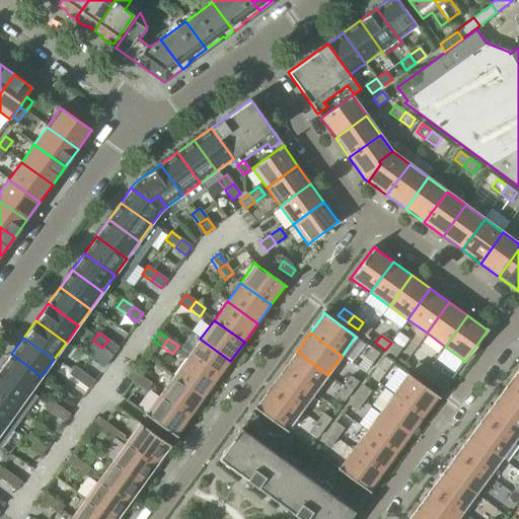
[(200,339),(187,358),(217,379),(230,361),(200,339)]
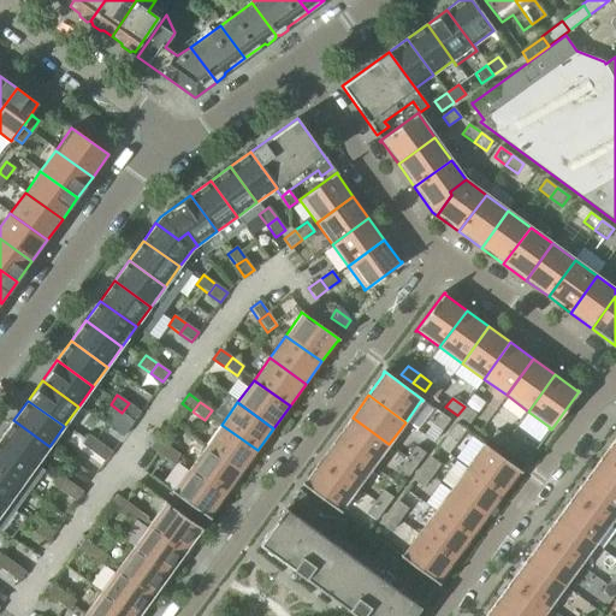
[(129,403),(122,413),(134,421),(141,412),(129,403)]
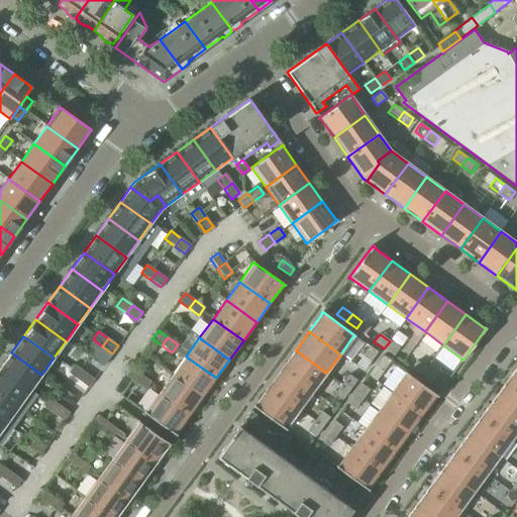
[(390,341),(384,348),(393,355),(399,348),(390,341)]
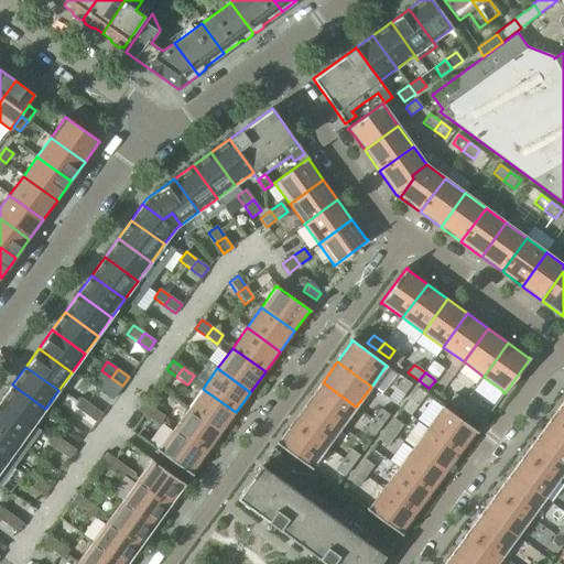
[(396,389),(403,394),(412,383),(403,378),(396,389)]
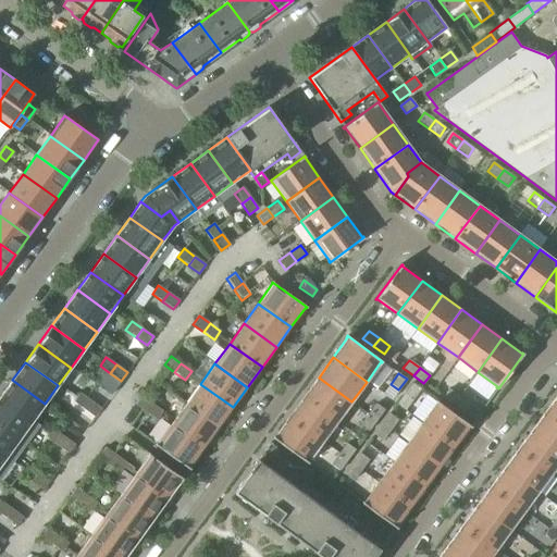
[(319,378),(304,397),(337,421),(351,401),(319,378)]
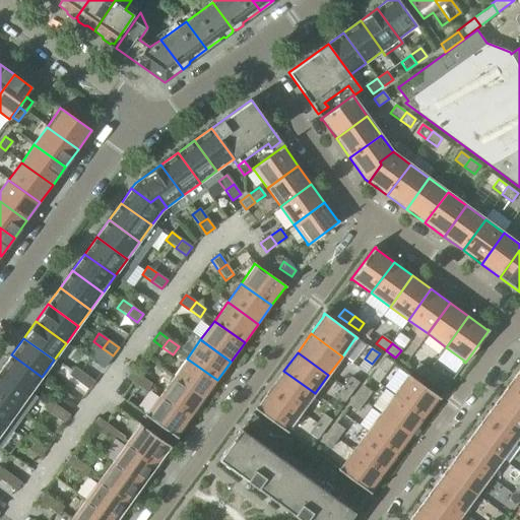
[(11,354),(0,370),(0,372),(29,394),(42,377),(11,354)]
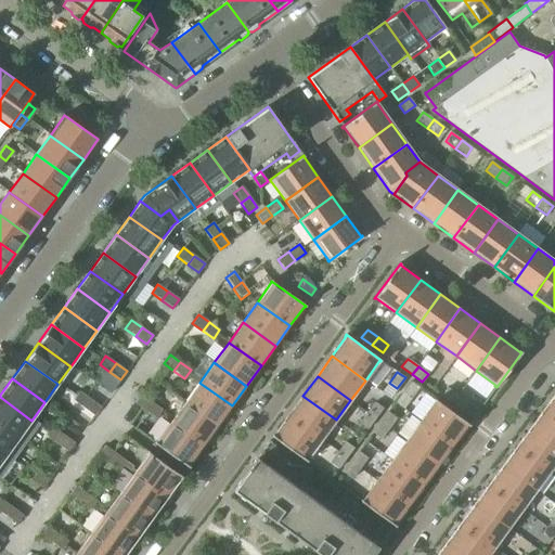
[(164,379),(159,385),(170,392),(173,387),(164,379)]
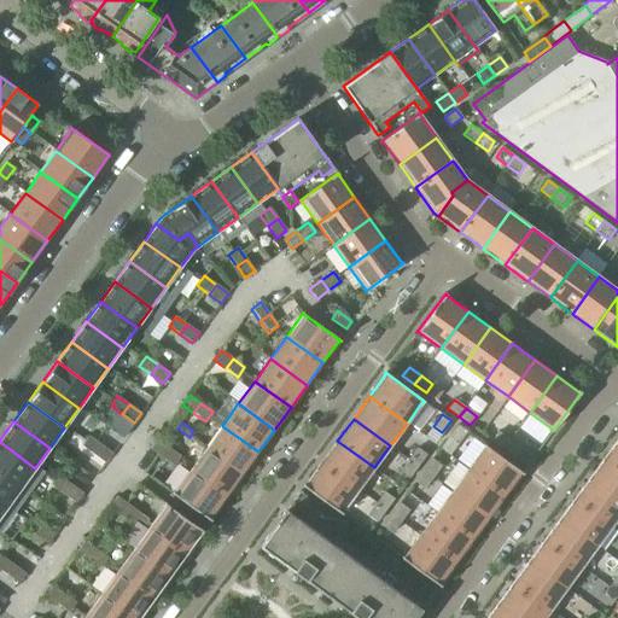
[(456,425),(448,437),(458,443),(466,432),(456,425)]
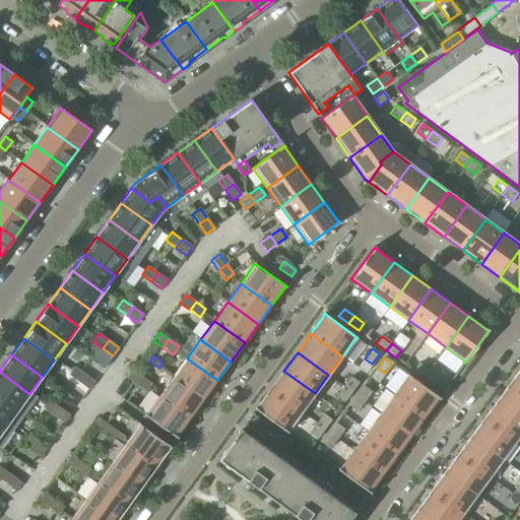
[(187,359),(174,377),(204,399),(217,380),(187,359)]
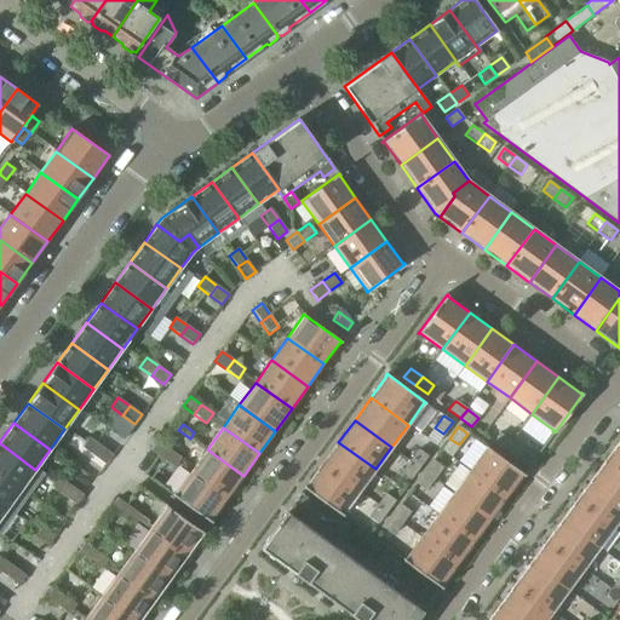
[(493,442),(505,451),(511,442),(500,434),(493,442)]
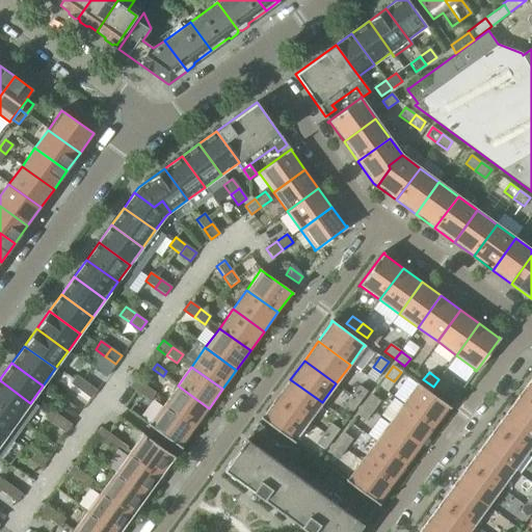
[(71,383),(80,391),(86,382),(76,375),(71,383)]
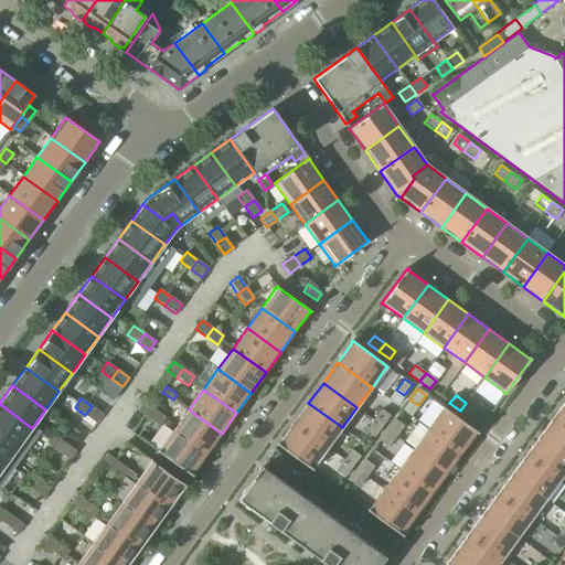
[(137,411),(148,418),(155,409),(144,402),(137,411)]
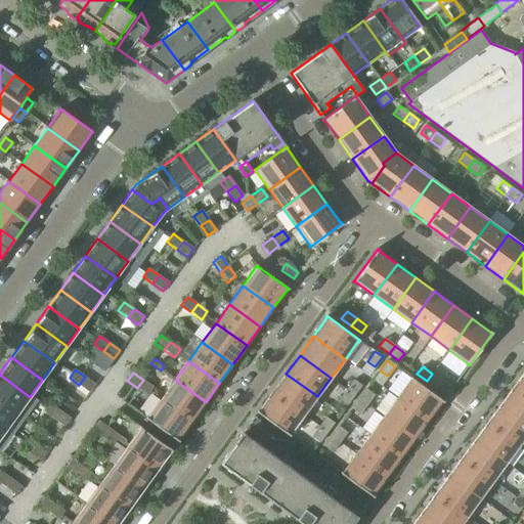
[(523,373),(514,387),(523,393),(523,373)]
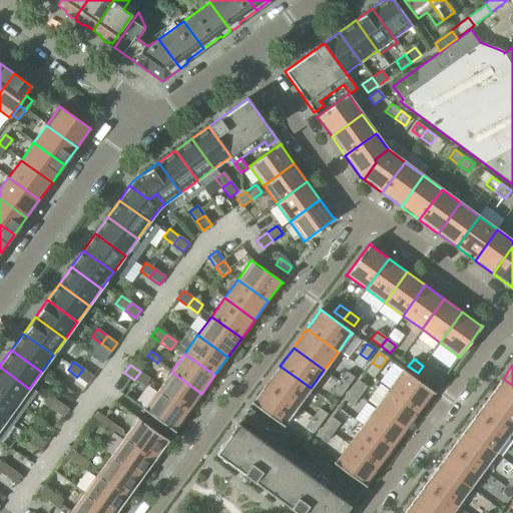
[(280,366),(267,385),(297,407),(311,388),(280,366)]
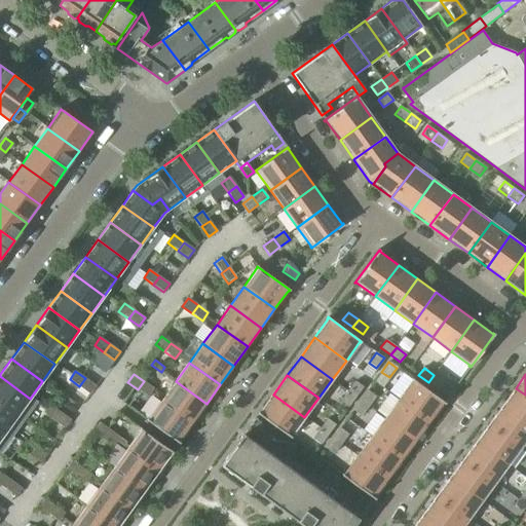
[(434,375),(428,382),(438,389),(444,381),(434,375)]
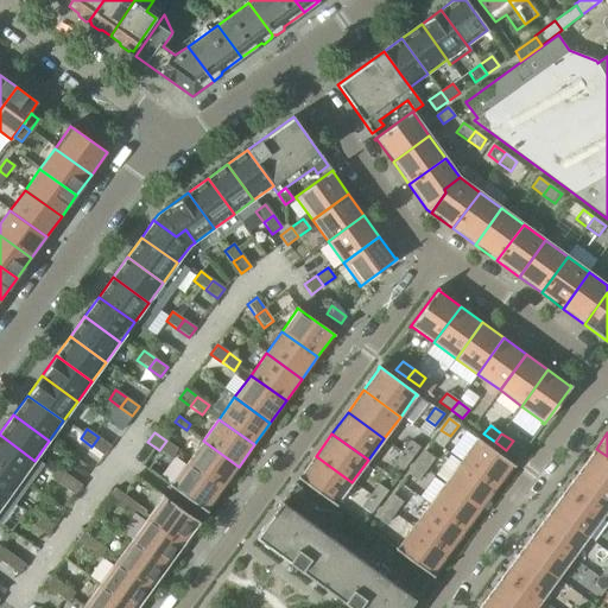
[(0,435),(0,466),(20,480),(35,461),(0,435)]
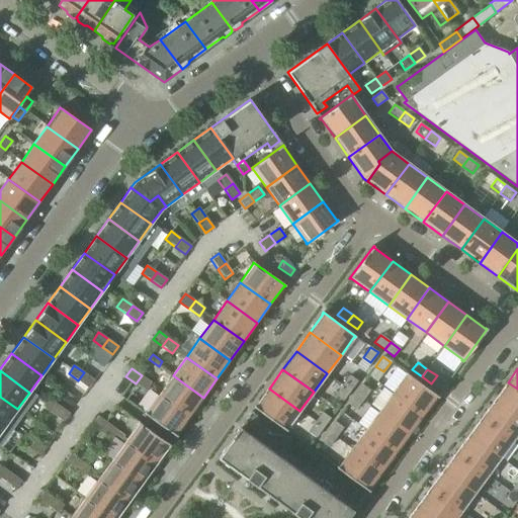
[(84,372),(78,380),(88,387),(94,379),(84,372)]
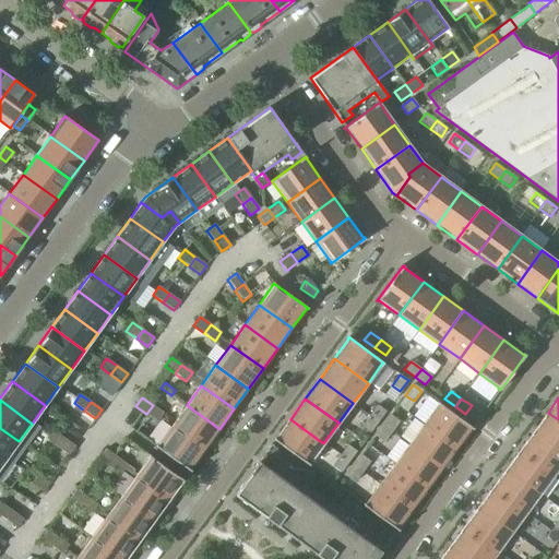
[(438,404),(424,424),(456,448),(472,428),(472,429),(473,428),(438,402),(437,403),(438,404)]
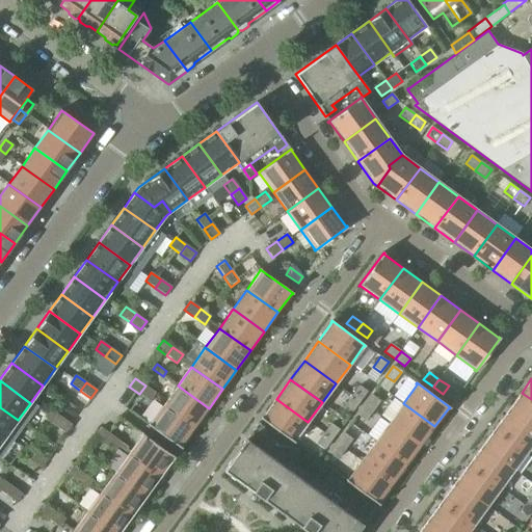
[(145,386),(139,394),(149,401),(155,393),(145,386)]
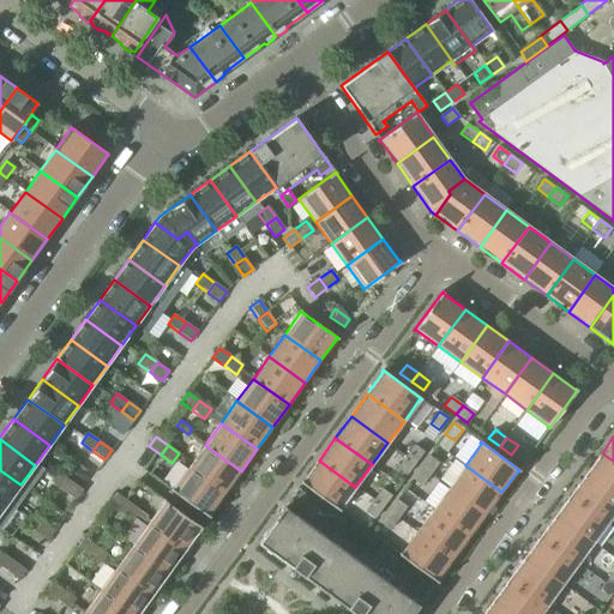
[(205,445),(188,468),(224,493),(241,471),(205,445)]
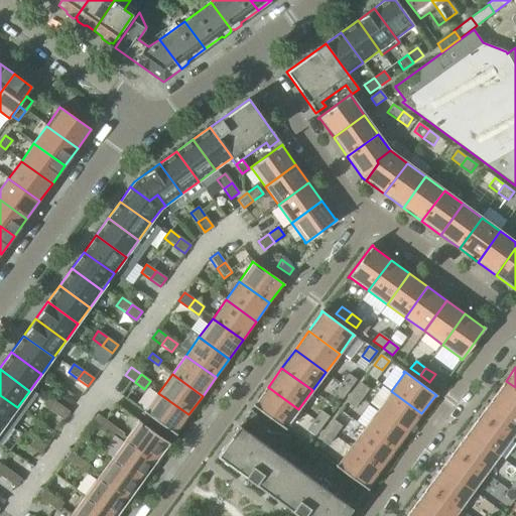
[(348,374),(341,383),(349,389),(356,379),(348,374)]
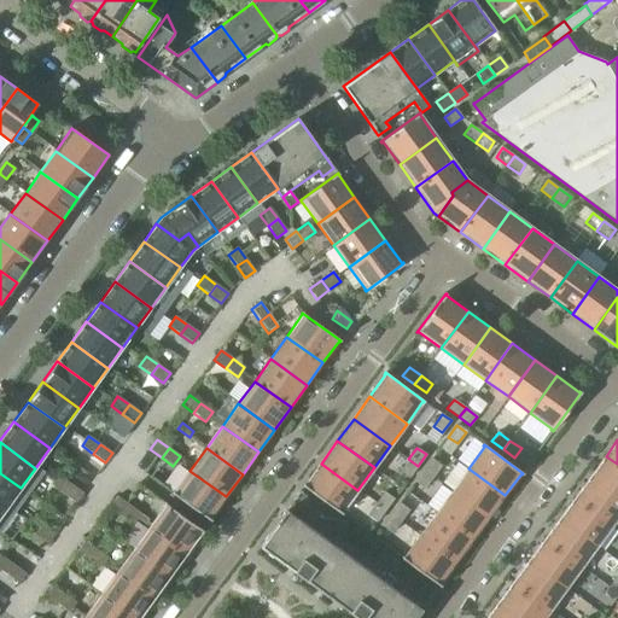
[(617,464),(606,456),(590,477),(617,496),(617,464)]
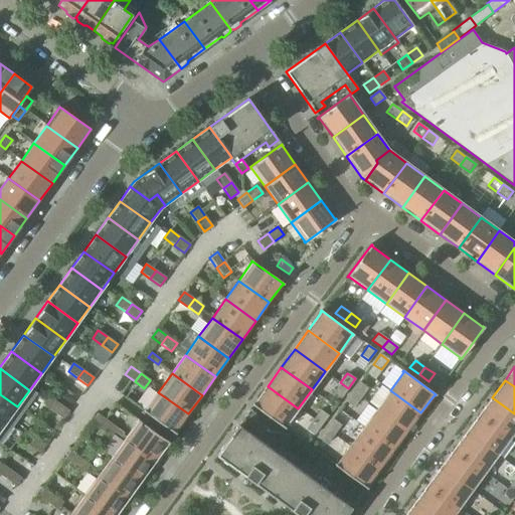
[(348,388),(340,382),(333,392),(341,398),(348,388)]
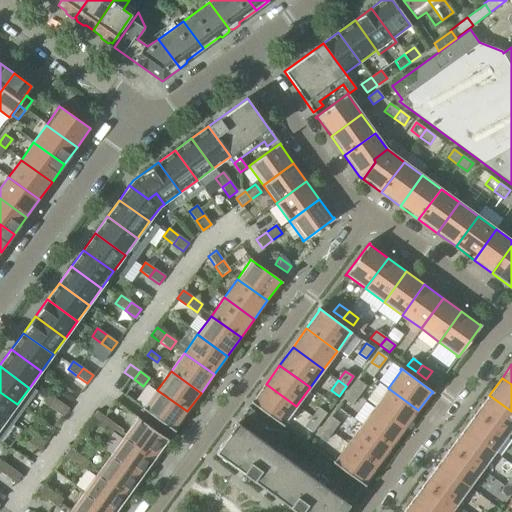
[(358,380),(351,390),(359,395),(366,386),(358,380)]
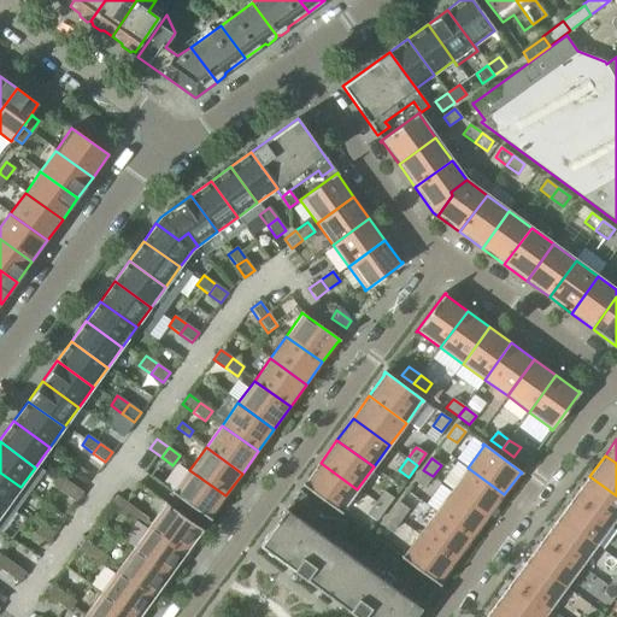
[(357,489),(321,463),(304,485),(303,483),(303,485),(341,513),(341,512),(341,511),(357,489)]
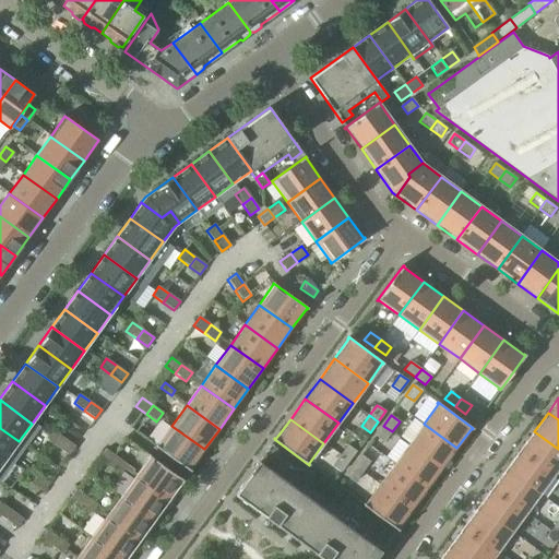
[(424,424),(408,443),(442,468),(456,448),(424,424)]
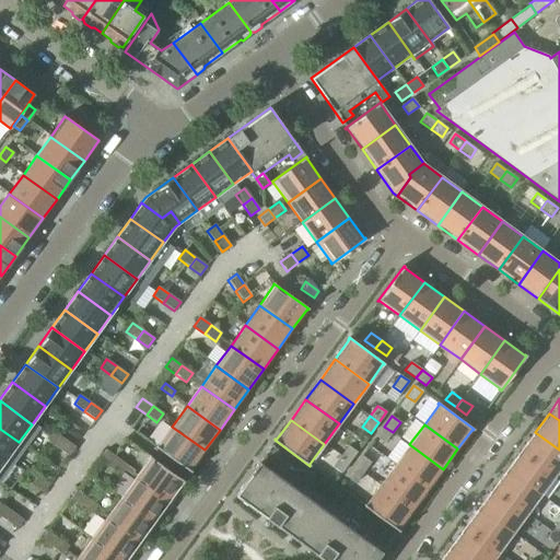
[(205,450),(172,427),(158,446),(156,446),(155,447),(190,471),(191,470),(190,470),(205,450)]
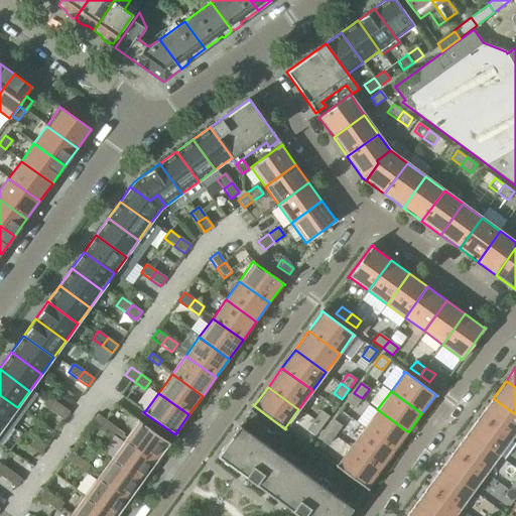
[(362,398),(354,393),(347,402),(355,408),(362,398)]
